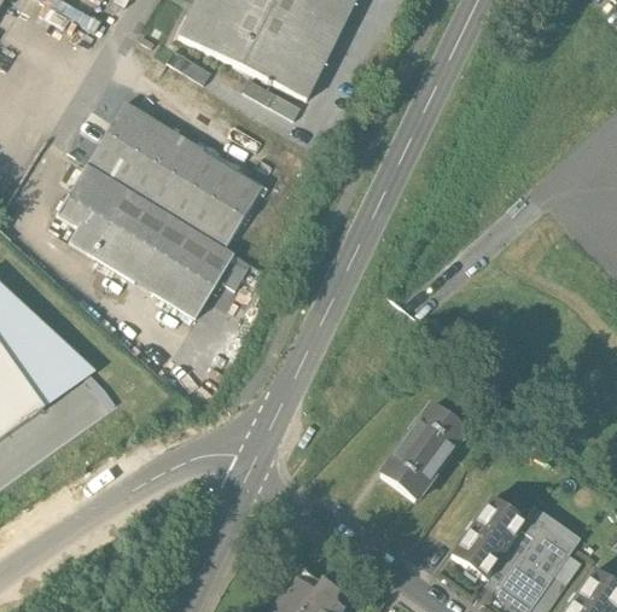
[(197,0),(178,41),(307,105),(358,0),(197,0)]
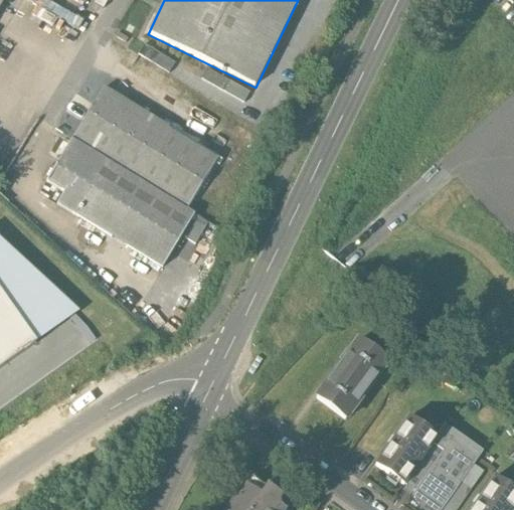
[(114,91),(105,85),(73,138),(188,206),(219,155),(114,91)]
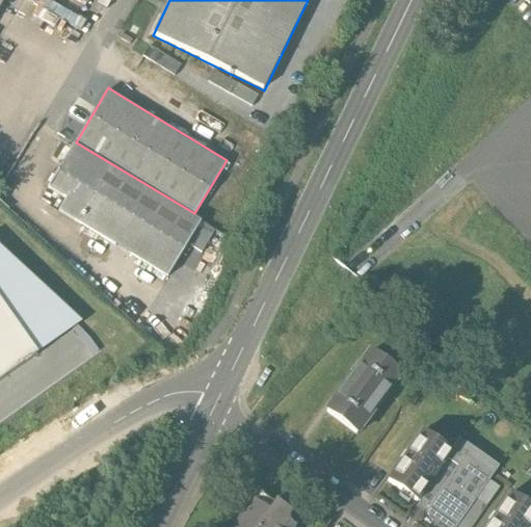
[(59,210),(167,273),(202,216),(194,213),(76,142),(49,187),(67,198),(59,210)]
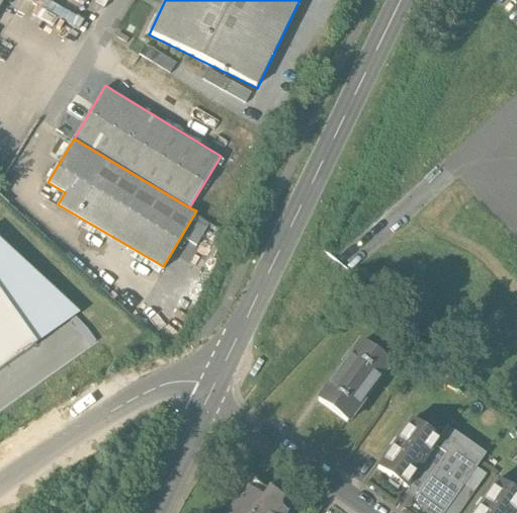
[(0,366),(80,310),(0,235),(0,366)]
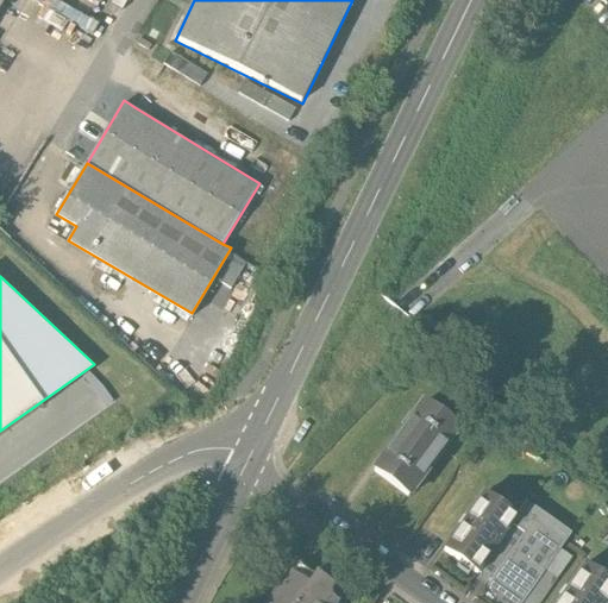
[(408,491),(459,422),(426,397),(374,466),(408,491)]
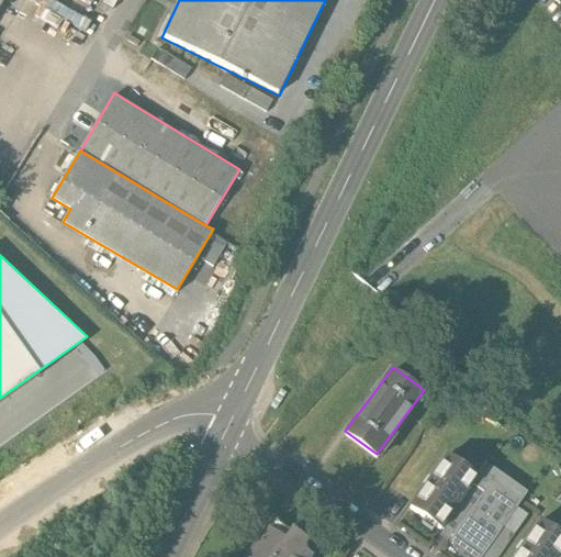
[(477,471),(447,452),(411,503),(441,526),(442,525),(479,472),(477,471)]
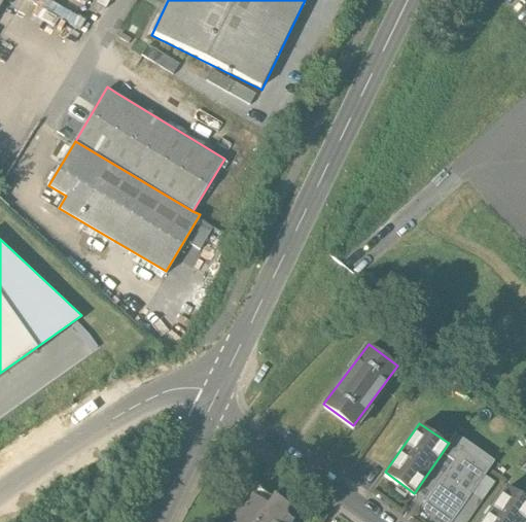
[(449,443),(415,492),(425,499),(421,503),(447,521),(450,521),(452,520),(472,489),(495,457),(456,429),(447,442),(449,443)]
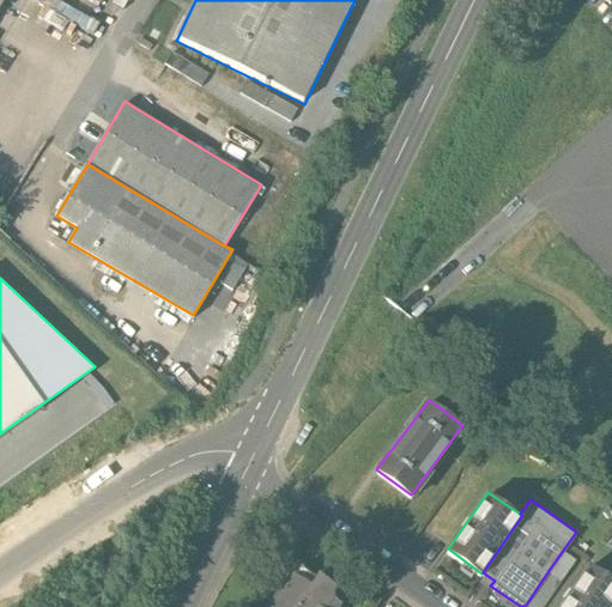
[(297,560),(265,606),(335,606),(345,595),(297,560)]
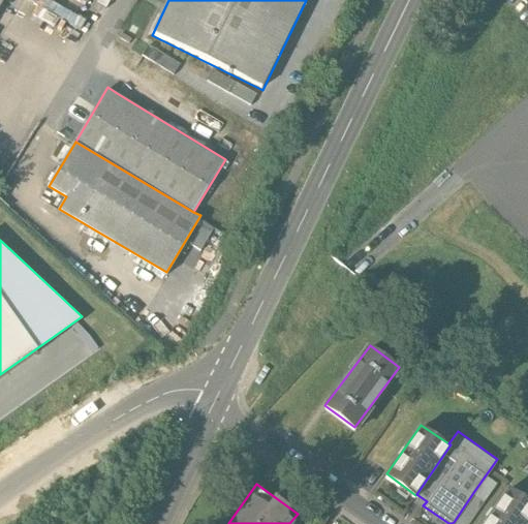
[(527,498),(508,486),(482,523),(525,523),(527,520),(527,498)]
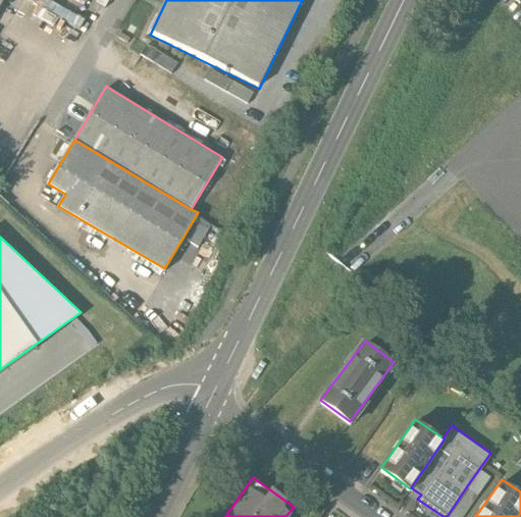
[(460,516),(478,492),(468,484),(448,515),(450,516),(460,516)]
